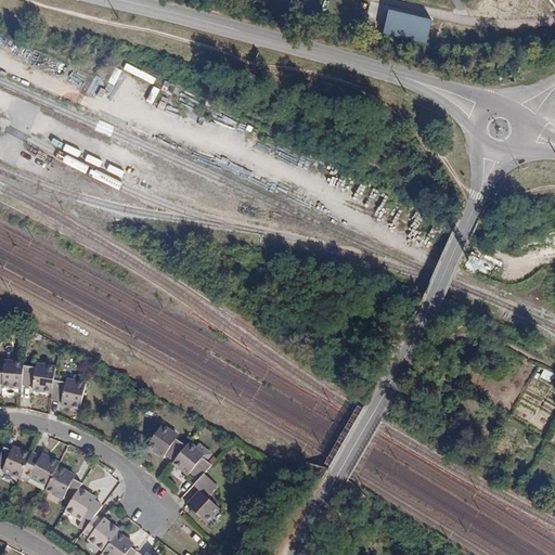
[(554,0),(539,0),(536,3),(554,23),(554,0)]
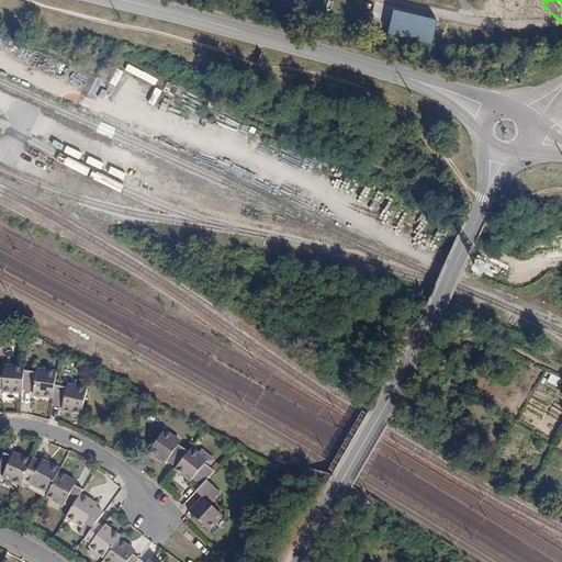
[(430,51),(438,23),(390,11),(382,37),(430,51)]
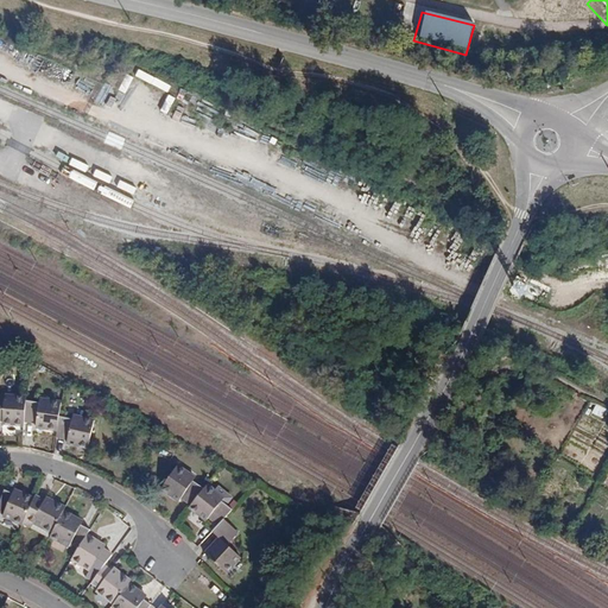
[(139,69),(135,76),(166,92),(170,86),(139,69)]
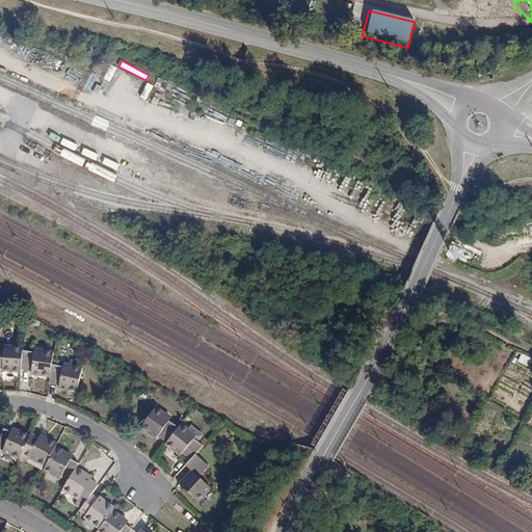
[(148,96),(157,99),(161,87),(147,82),(141,97),(128,91),(123,102),(142,109),(148,96)]
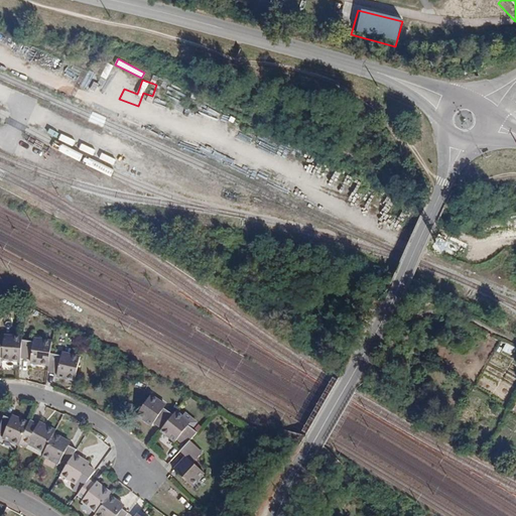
[(2,360),(20,361),(20,357),(21,340),(21,336),(14,336),(14,340),(4,339),(0,338),(0,356),(2,356),(2,360)]
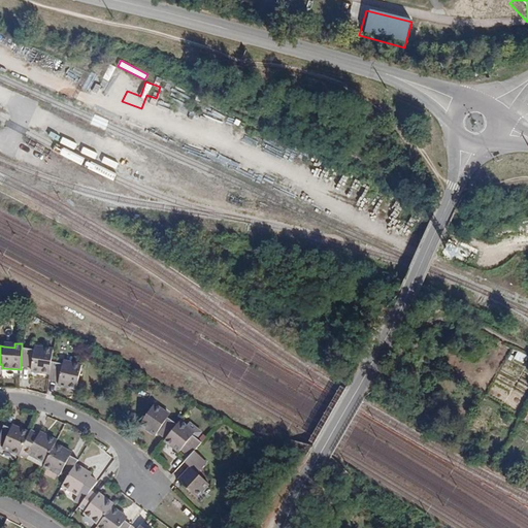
[(30,367),(30,370),(48,373),(51,361),(54,349),(43,348),(43,351),(34,350),(22,348),(21,365),(30,367)]
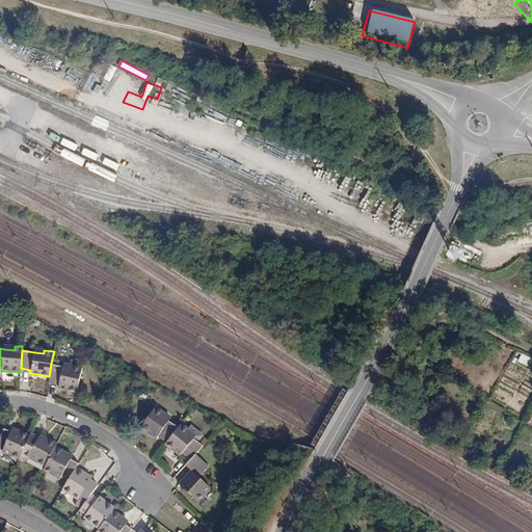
[(531,357),(521,353),(519,363),(530,367),(531,362),(531,357)]
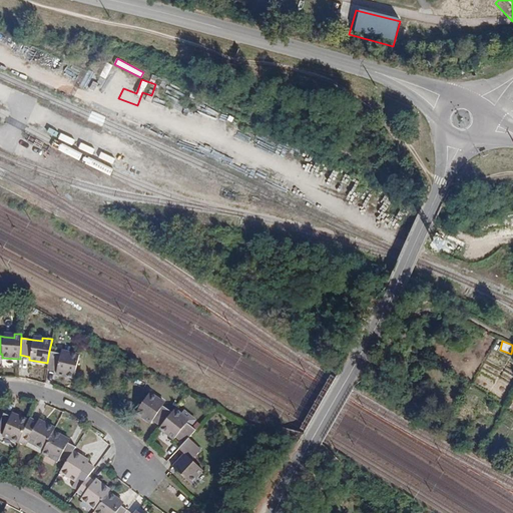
[(73,378),(79,355),(70,353),(69,356),(60,354),(49,351),(47,363),(46,368),(56,370),(55,374),(73,378)]
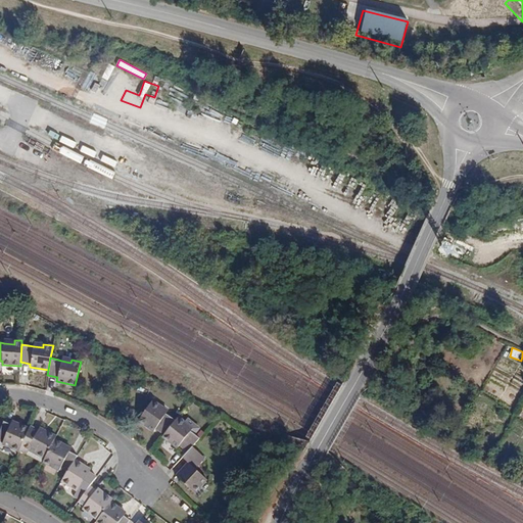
[(29,381),(27,387),(38,391),(40,385),(29,381)]
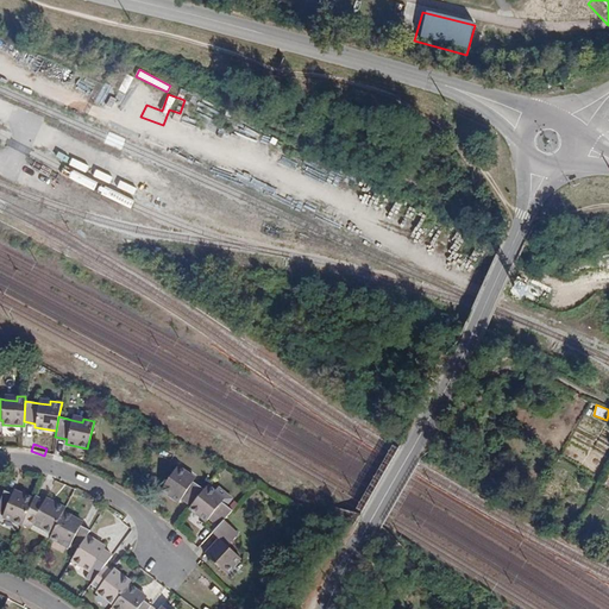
[(193,482),(184,476),(187,472),(176,465),(161,489),(177,502),(180,498),(190,506),(203,489),(193,482)]
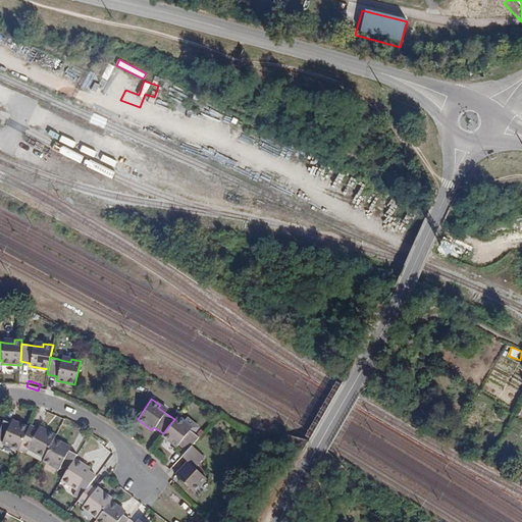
[(165,413),(167,410),(160,405),(158,408),(165,413)]
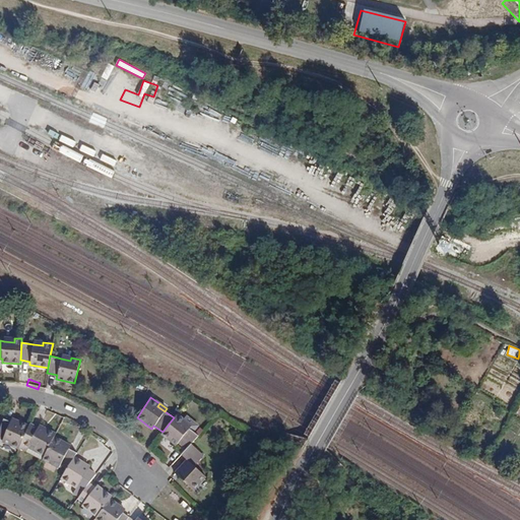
[(176,414),(174,417),(163,432),(160,434),(175,445),(178,442),(186,449),(191,444),(198,437),(189,429),(182,424),(184,421),(176,414)]
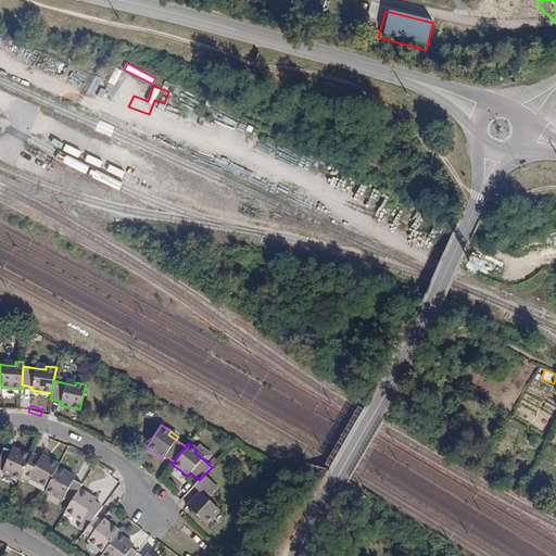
[(2,471),(21,480),(25,471),(32,456),(23,453),(22,456),(11,452),(4,449),(0,456),(0,466),(4,468),(2,471)]
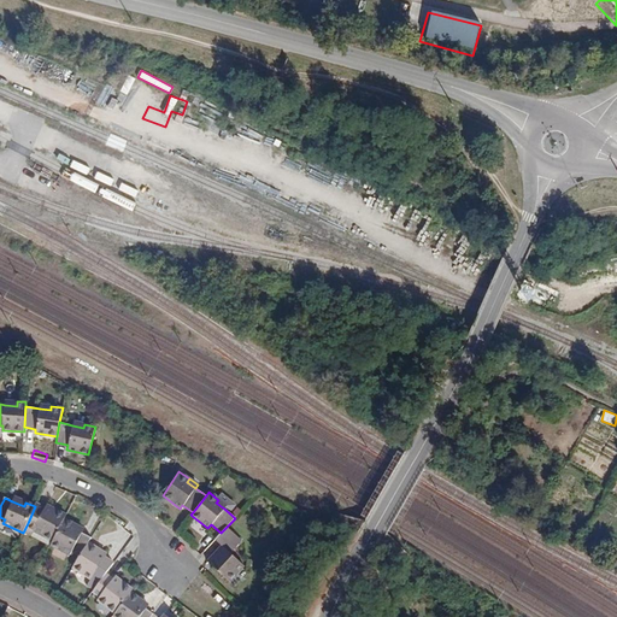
[(29,529),(33,532),(53,541),(64,518),(66,515),(57,510),(54,513),(45,507),(36,504),(35,506),(28,523),(31,526),(29,529)]
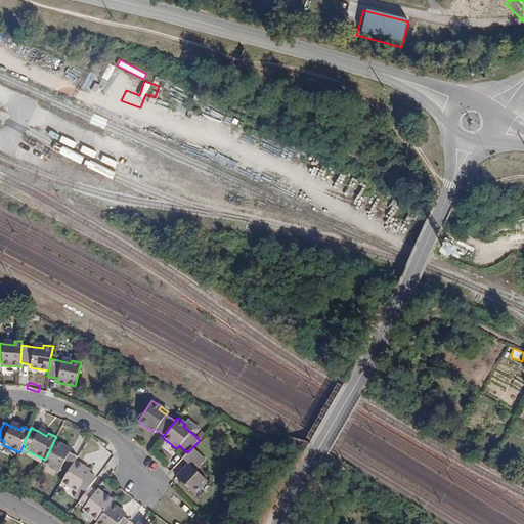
[(59,471),(61,468),(68,472),(75,462),(77,456),(70,452),(61,448),(63,444),(54,440),(45,460),(43,463),(59,471)]
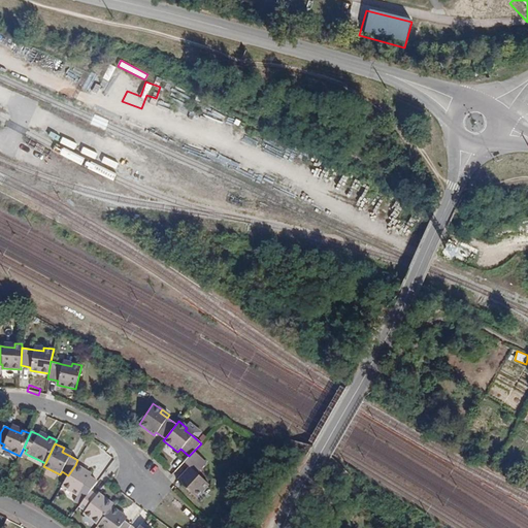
[(206,462),(194,451),(189,456),(184,461),(190,466),(193,469),(187,476),(184,473),(176,481),(194,497),(207,483),(197,473),(206,462)]
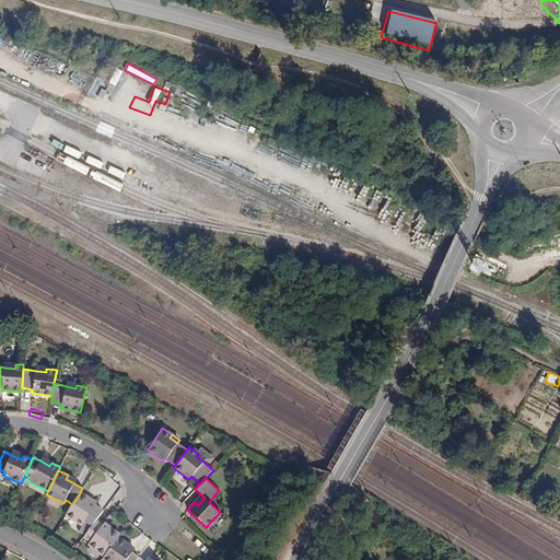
[(82,526),(84,523),(91,527),(95,523),(103,512),(94,506),(86,501),(89,499),(80,493),(72,504),(66,515),(82,526)]
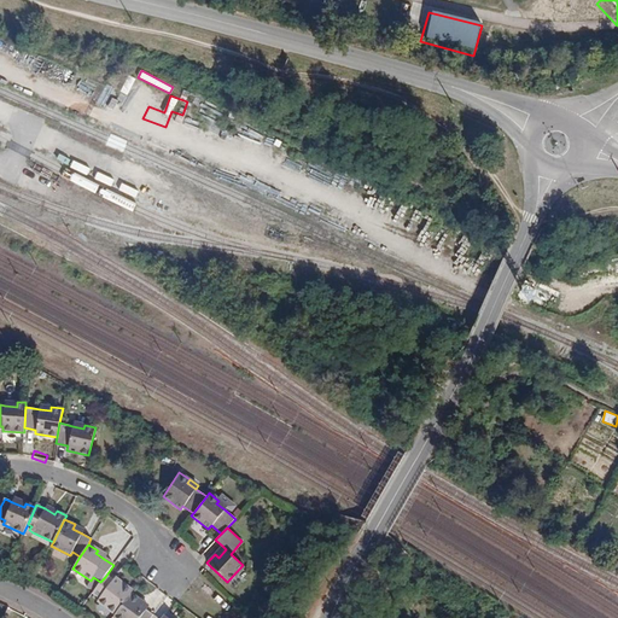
[(222,546),(215,554),(219,558),(226,549),(222,546)]
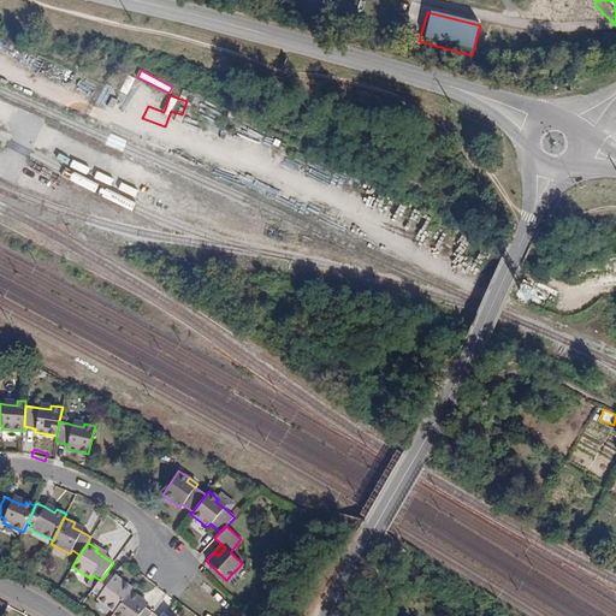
[(99,597),(96,602),(114,614),(129,592),(131,590),(123,584),(120,587),(111,580),(105,575),(100,580),(92,592),(99,597)]
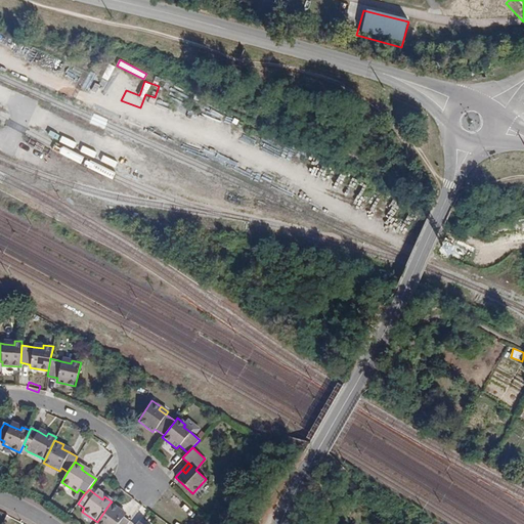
[(104,496),(96,490),(94,493),(102,499),(104,496)]
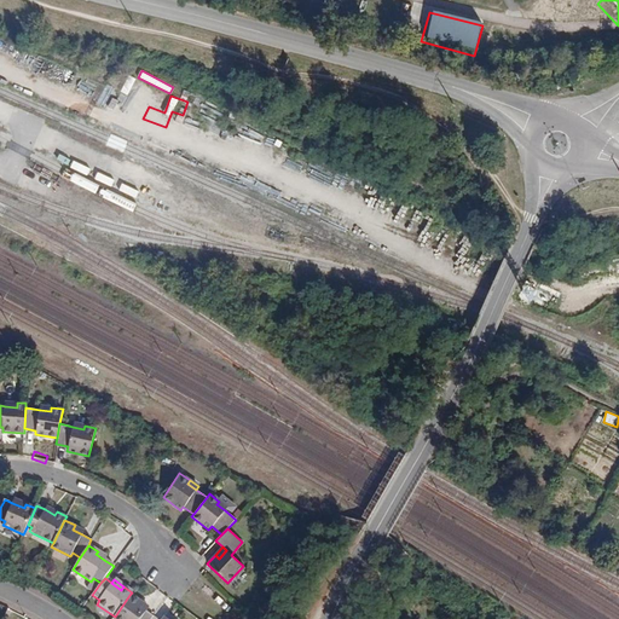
[(150,618),(152,617),(144,612),(136,606),(138,601),(129,595),(115,617),(113,618),(150,618)]
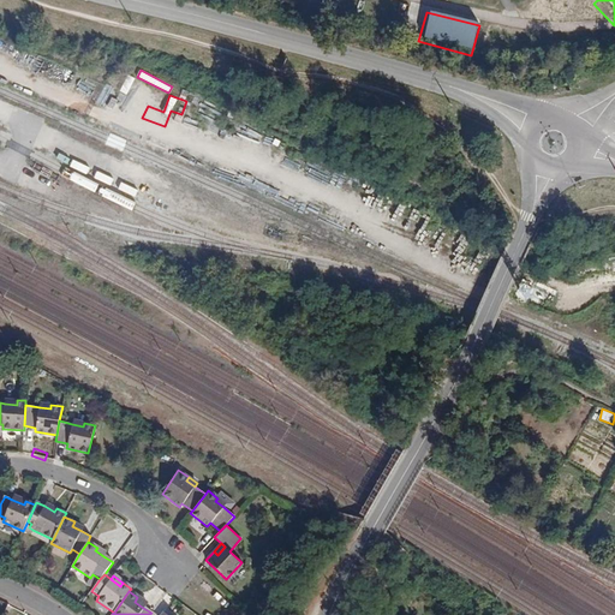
[(143,608),(147,604),(137,597),(135,602),(143,608)]
